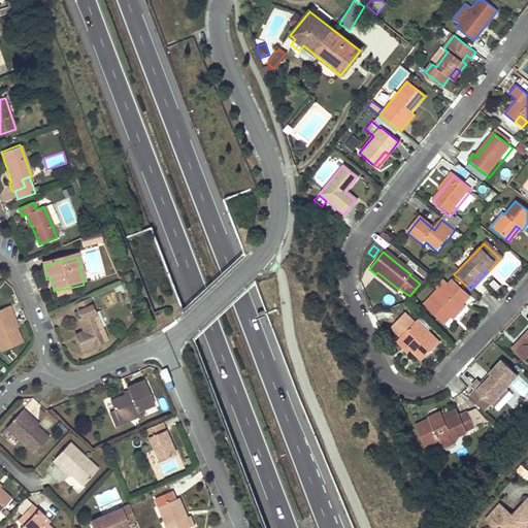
[(377,272),(375,274),(396,292),(398,289),(377,272)]
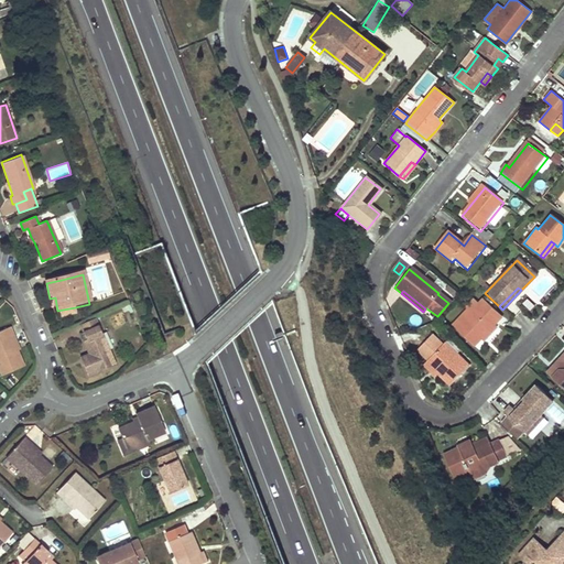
[(497,316),(479,300),(451,328),(469,346),(476,338),(489,325),(497,316)]
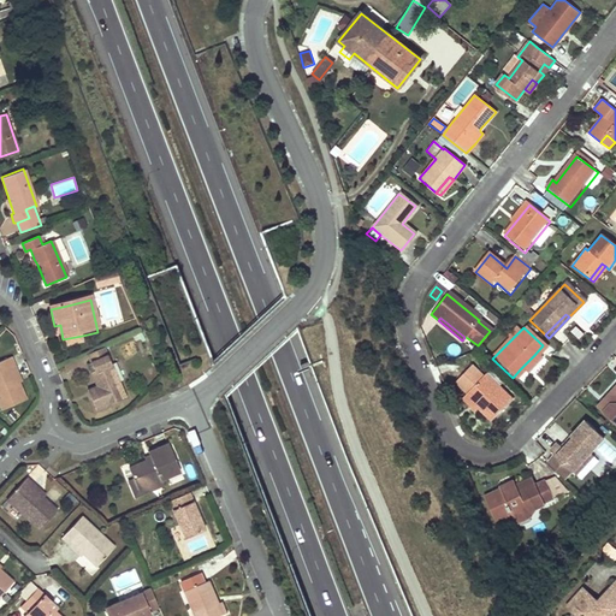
[(82,336),(69,338),(63,339),(65,350),(77,347),(84,345),(82,336)]
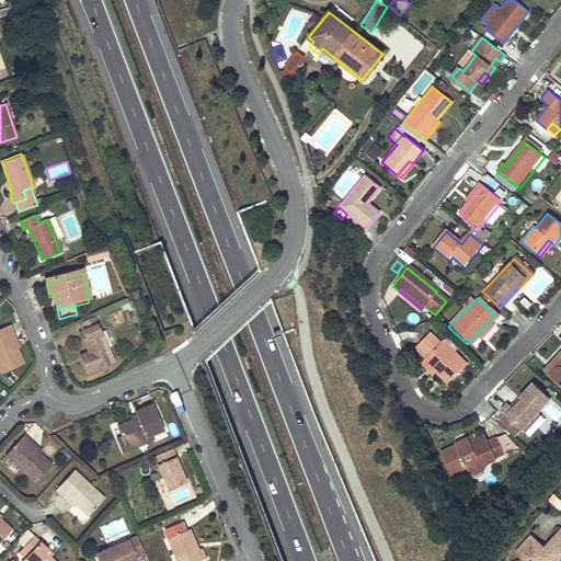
[(91,317),(75,323),(81,340),(78,341),(83,352),(86,358),(78,362),(83,375),(111,364),(91,317)]
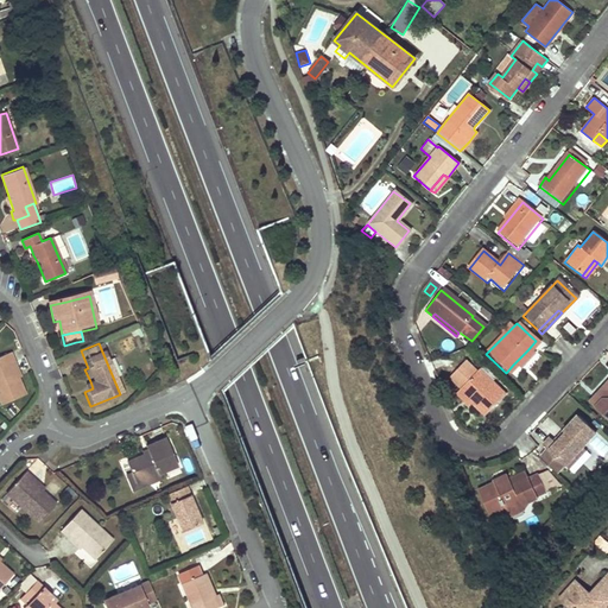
[(527,350),(513,365),(517,367),(531,353),(527,350)]
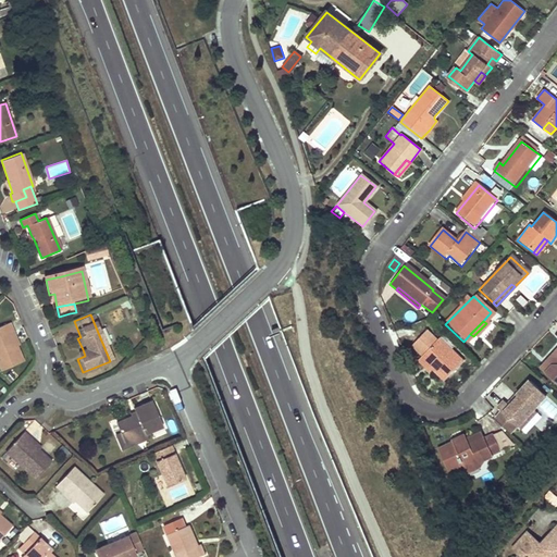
[(0,324),(0,369),(17,362),(11,346),(4,332),(8,331),(4,322),(0,324)]
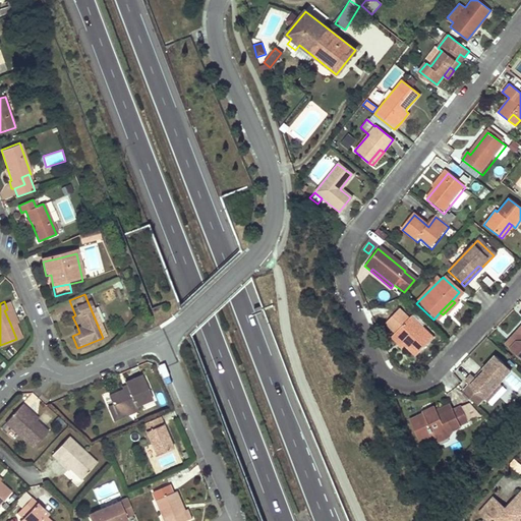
[(7,309),(4,310),(10,324),(13,323),(7,309)]
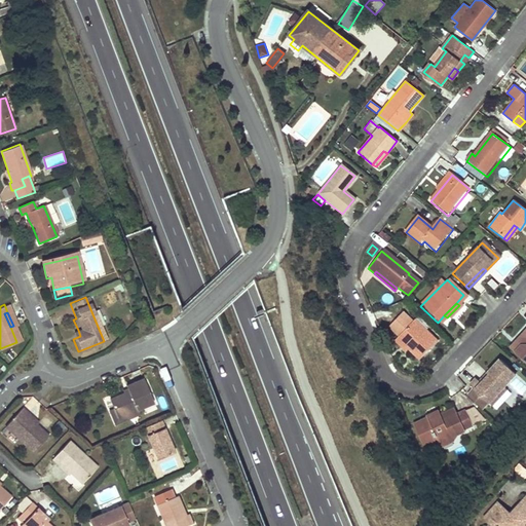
[(408,322),(399,312),(385,327),(395,335),(405,345),(403,348),(415,360),(433,340),(410,320),(408,322)]
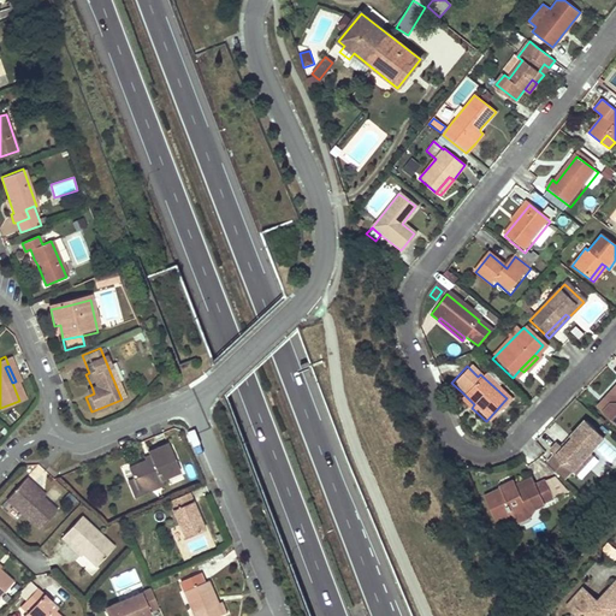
[(608,404),(599,413),(615,427),(615,384),(604,397),(608,400),(608,404)]
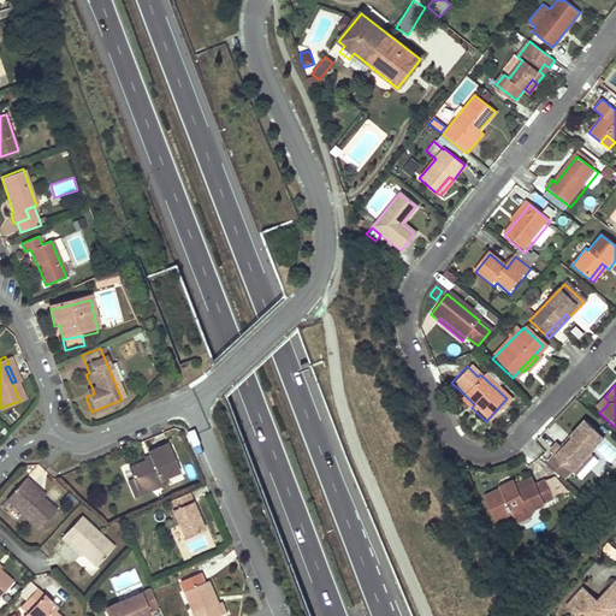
[(92,386),(82,390),(86,397),(94,394),(92,386)]
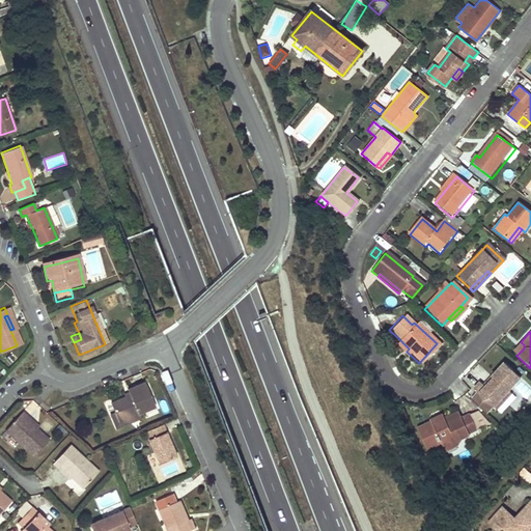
[(409,348),(398,338),(394,343),(404,354),(407,352),(409,348)]
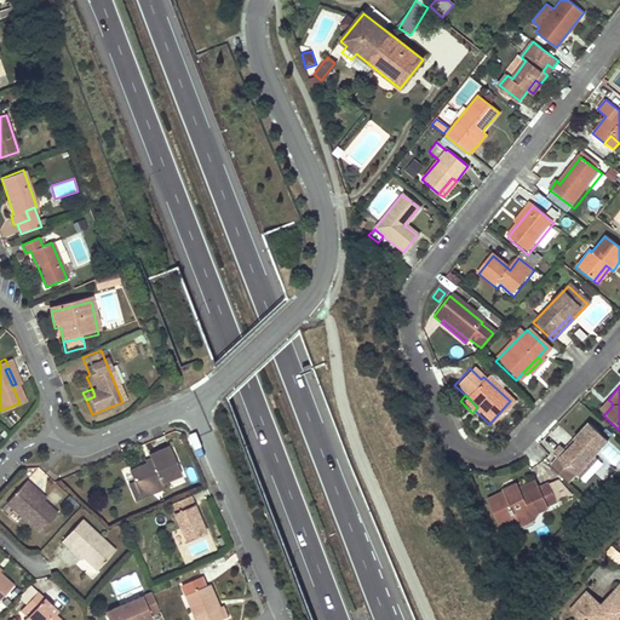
[(608,400),(598,411),(603,415),(612,407),(612,402),(608,400)]
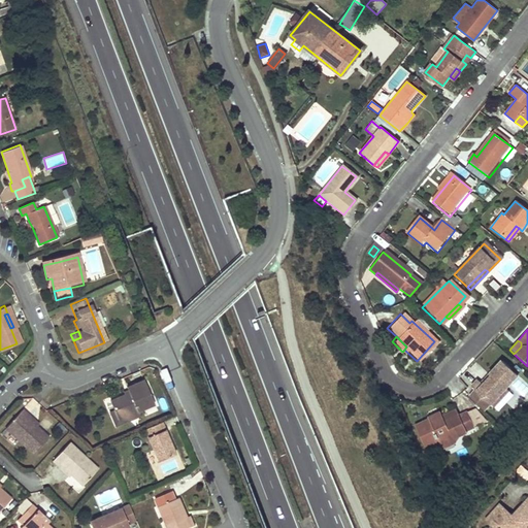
[(474,381),(469,387),(472,390),(488,405),(494,399),(497,401),(492,407),(495,411),(509,396),(502,390),(515,377),(499,362),(485,376),(488,378),(481,387),(474,381)]
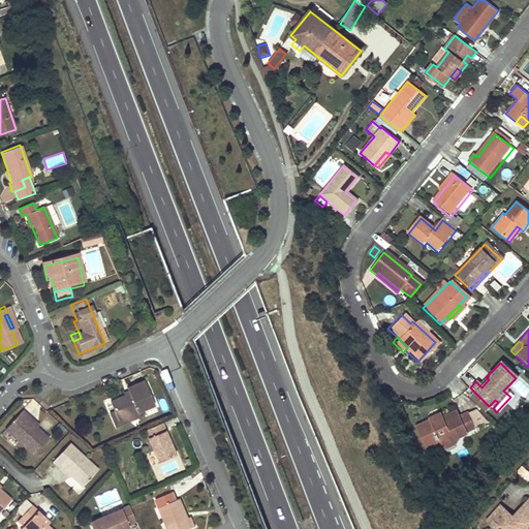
[(147,380),(129,387),(131,392),(149,384),(147,380)]
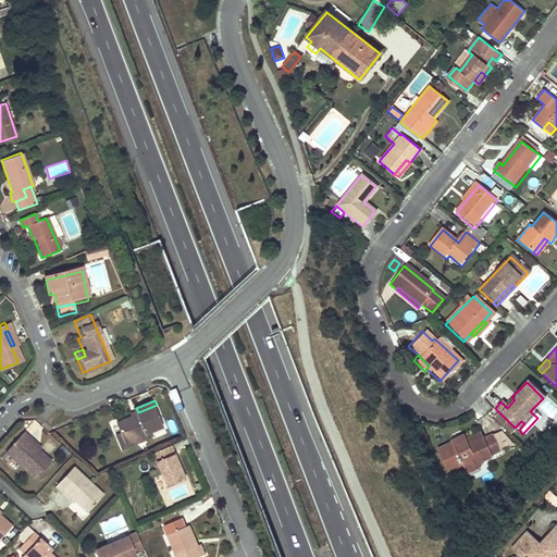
[(135,418),(120,424),(123,433),(127,444),(148,435),(166,428),(157,405),(138,412),(140,416),(135,418)]
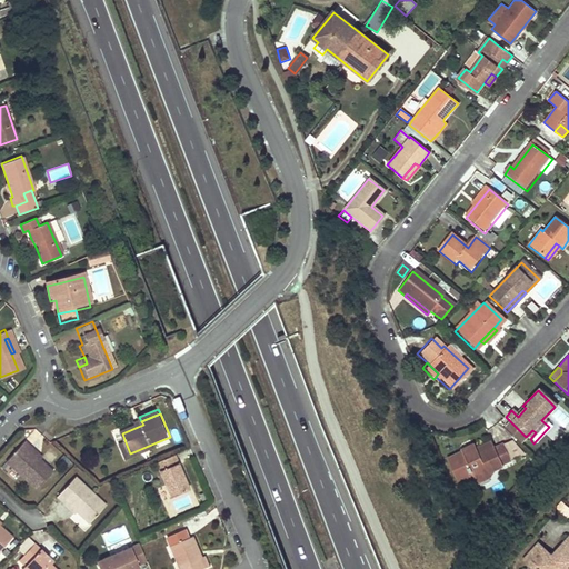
[(509,420),(502,427),(520,443),(526,437),(509,420)]
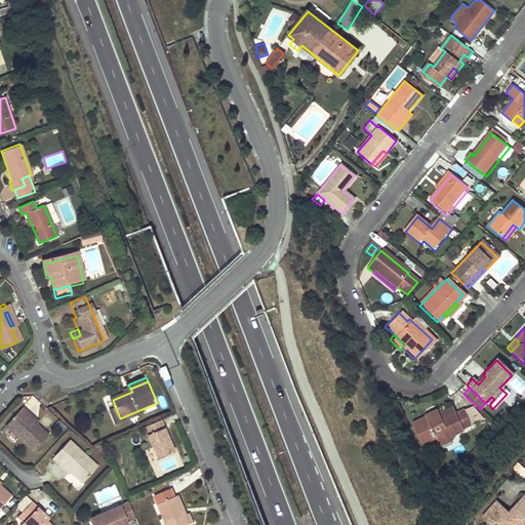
[(491,397),(485,403),(488,406),(489,405),(494,399),(491,397)]
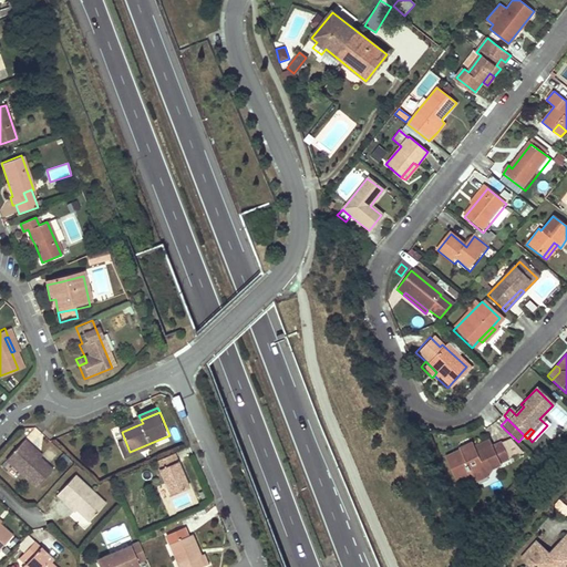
[(6,459),(8,461),(37,487),(53,470),(40,457),(30,447),(31,445),(27,441),(23,439),(6,459)]
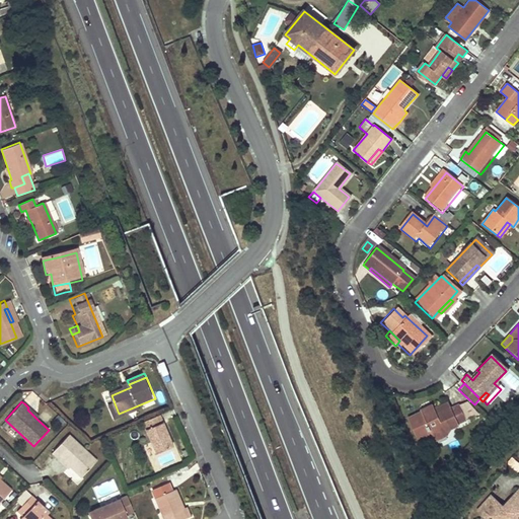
[(423,430),(425,434),(426,433),(428,435),(431,443),(444,436),(441,431),(446,429),(447,430),(455,426),(454,424),(473,415),(462,402),(455,405),(447,409),(446,408),(433,414),(429,405),(417,412),(418,413),(402,420),(411,435),(423,430)]
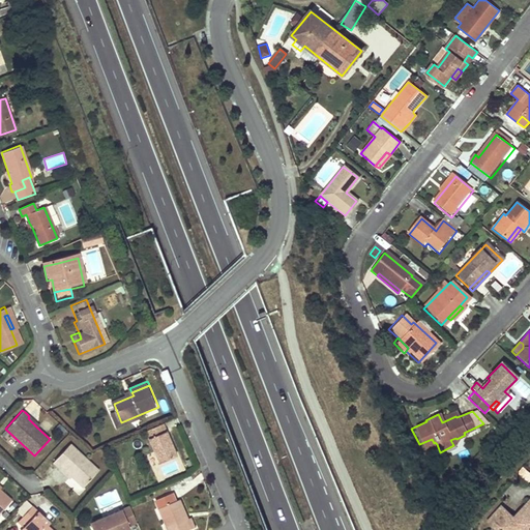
[(121,422),(117,412),(113,414),(119,429),(142,418),(141,414),(121,422)]
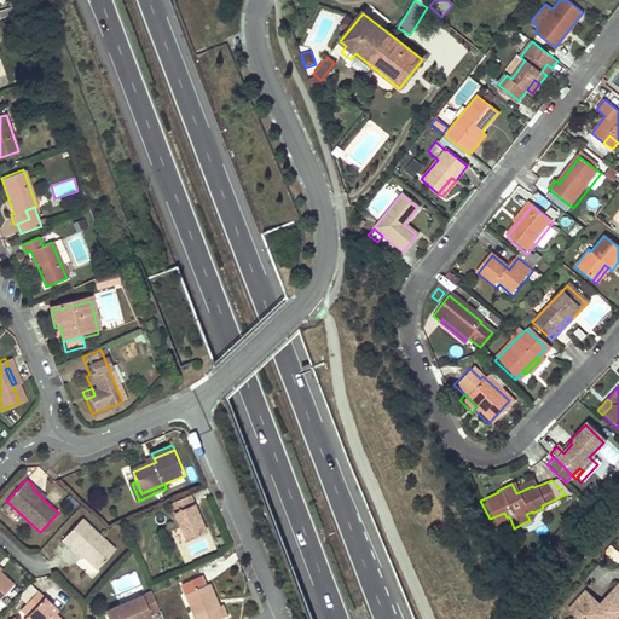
[(34,486),(33,489),(44,499),(46,497),(34,486)]
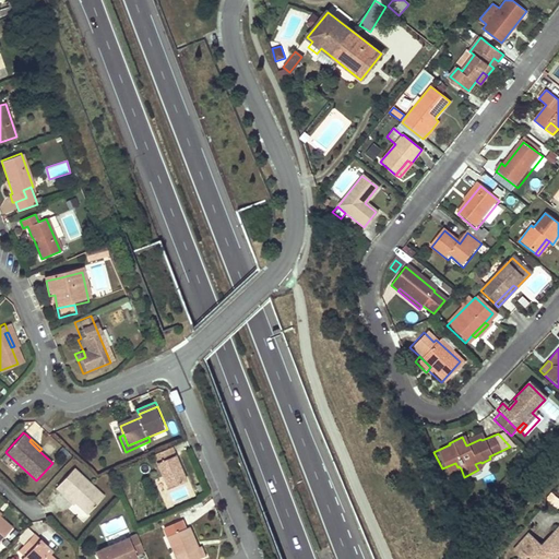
[(173,448),(154,455),(168,489),(188,482),(173,448)]
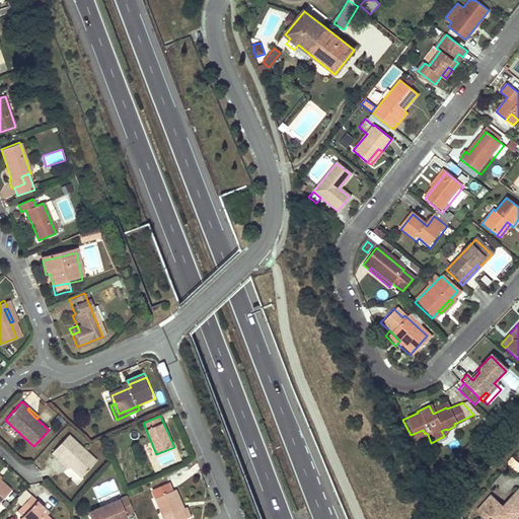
[(423,430),(411,435),(414,441),(428,435),(426,433),(425,434),(423,430)]
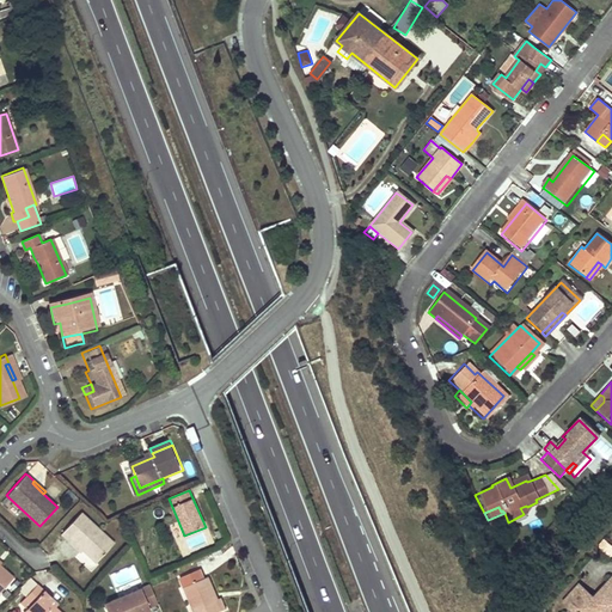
[(78,519),(63,534),(72,543),(74,539),(86,550),(101,563),(112,550),(117,545),(84,513),(78,519)]
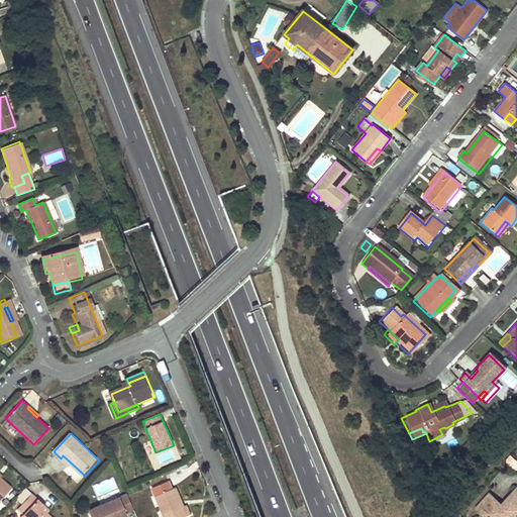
[(63,455),(61,458),(70,467),(73,464),(63,455)]
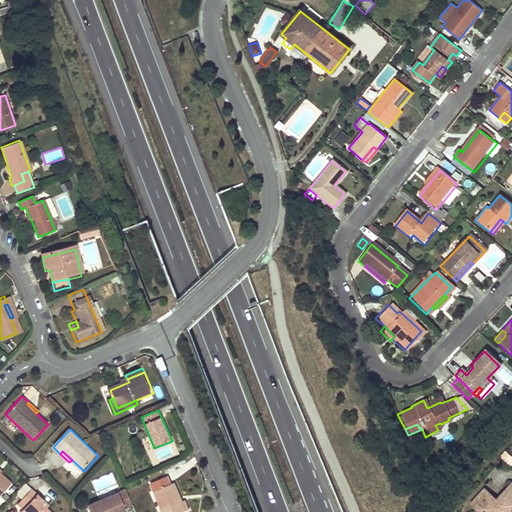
[(511,464),(511,457),(505,451),(499,457),(510,466),(511,464)]
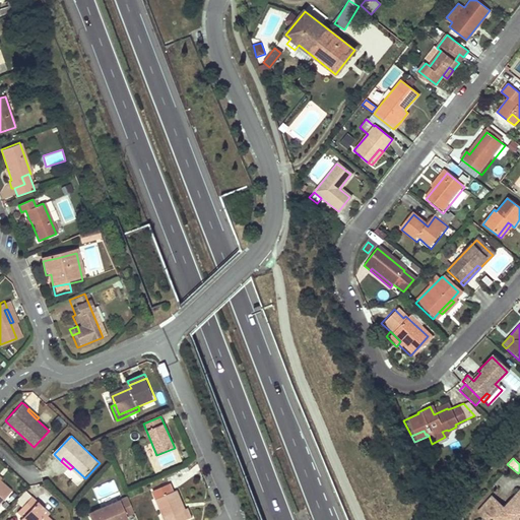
[(0,500),(9,491),(0,481),(0,500)]
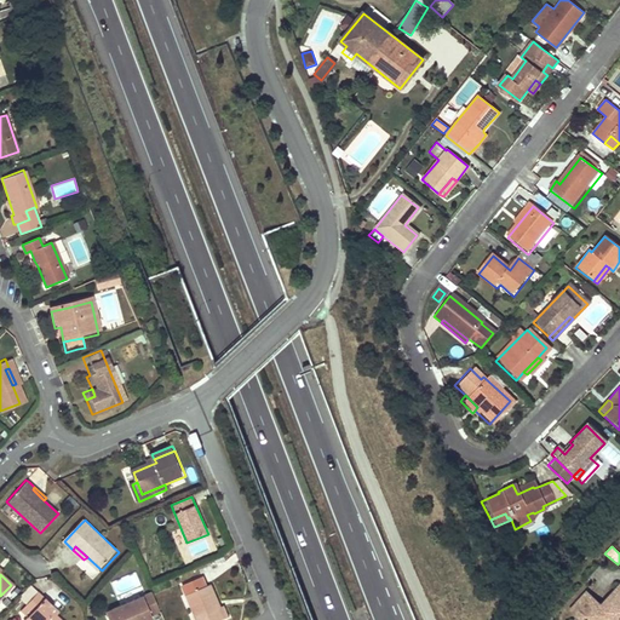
[(200,587),(196,578),(176,586),(189,619),(217,619),(218,619),(213,608),(204,585),(200,587)]
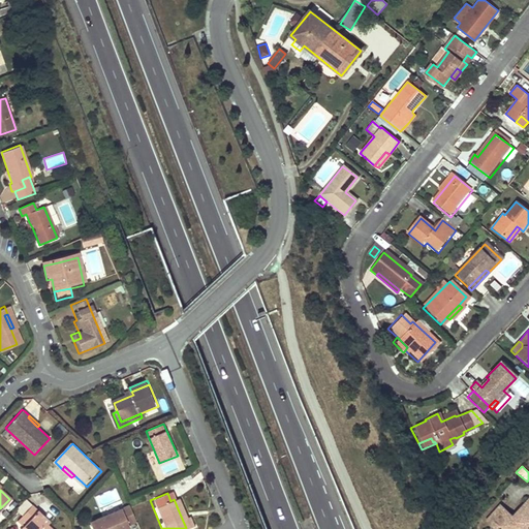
[(528,528),(528,503),(520,515),(520,519),(520,522),(512,522),(512,519),(500,507),(488,522),(495,528),(528,528)]
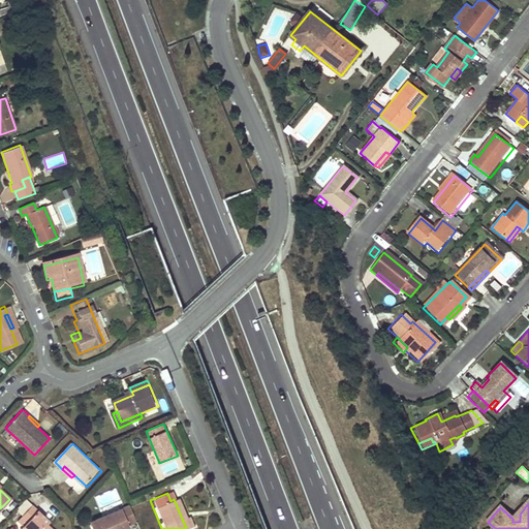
[(41,519),(27,505),(17,517),(10,524),(14,528),(45,528),(42,526),(38,523),(41,519)]
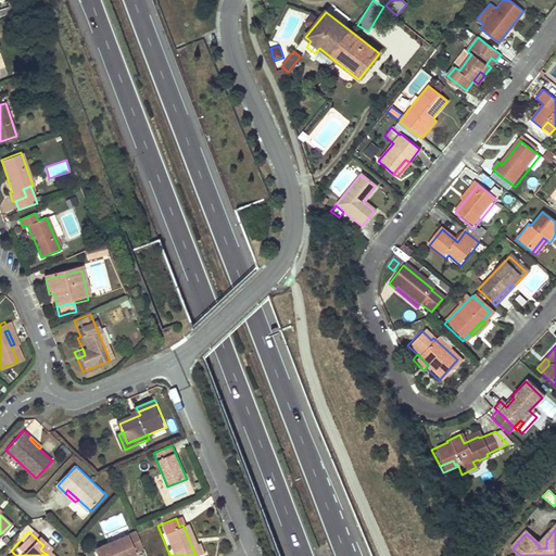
[(130,533),(89,550),(91,555),(130,555),(129,554),(137,550),(130,533)]
